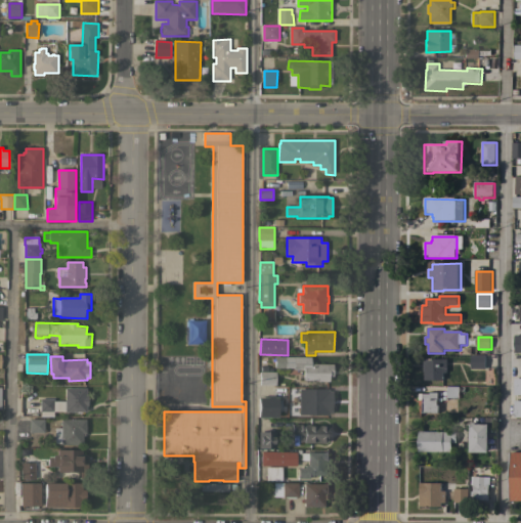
[(487,356),(487,369),(472,369),(472,356),(487,356)]
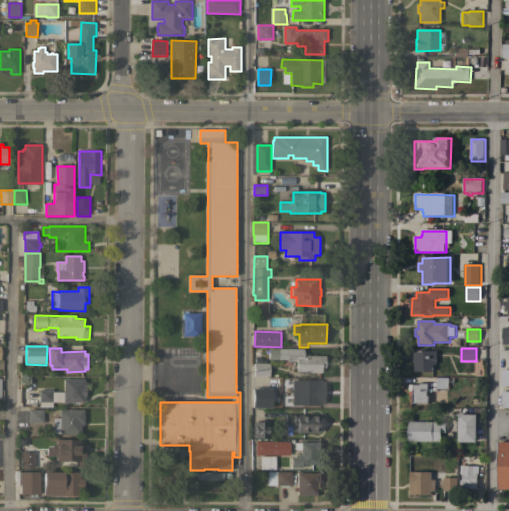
[(305,349),(305,356),(326,356),(326,368),(323,368),(323,373),(312,373),(312,372),(297,372),(297,362),(288,362),(288,360),(270,360),(270,349),(305,349)]
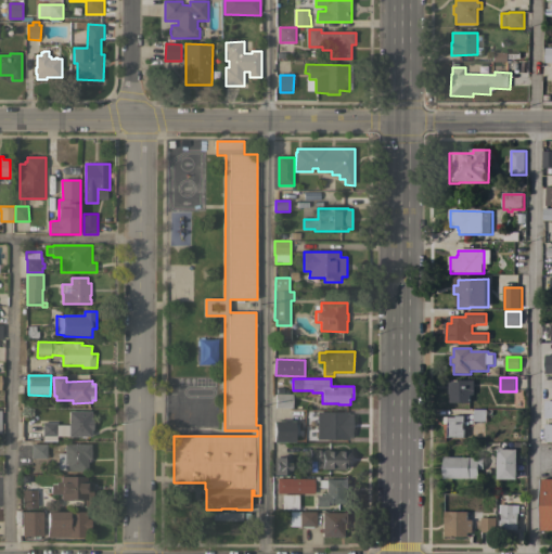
[(451,403),(451,396),(450,396),(450,382),(475,382),(475,396),(472,396),(472,403),(451,403)]
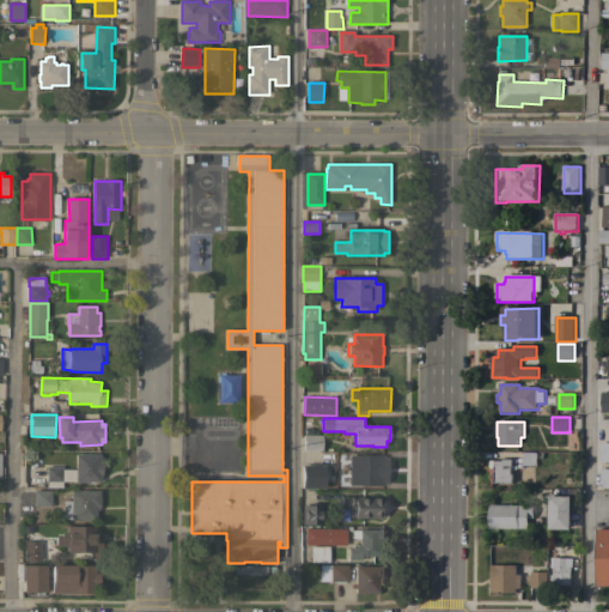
[(324,436),(324,452),(305,452),(305,435),(324,436)]
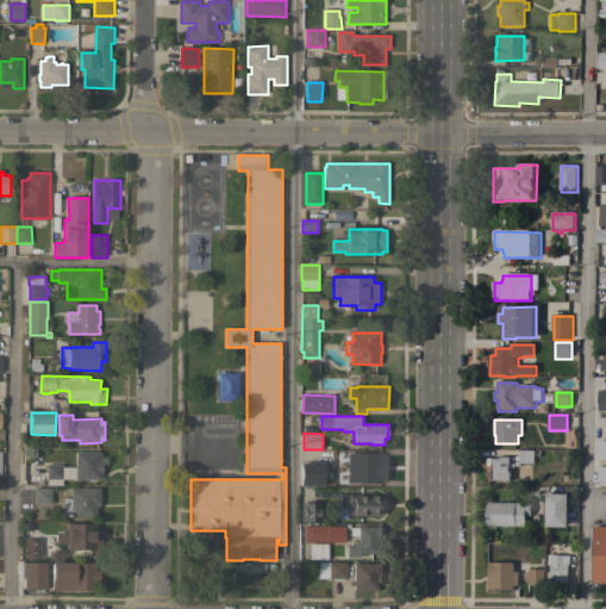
[(523,451),(536,452),(536,465),(522,465),(523,451)]
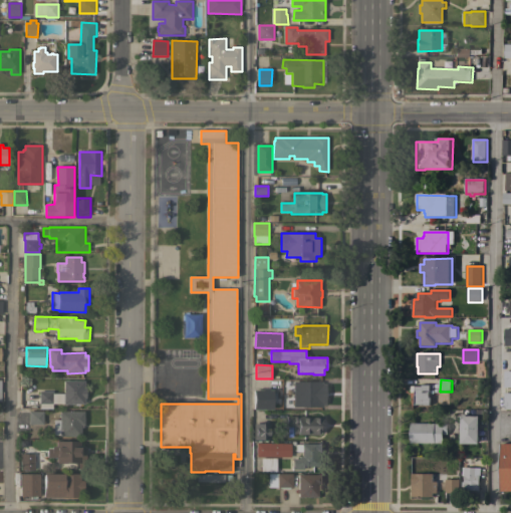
[(65,381),(86,381),(86,389),(88,389),(87,399),(86,399),(86,405),(65,405),(65,381)]
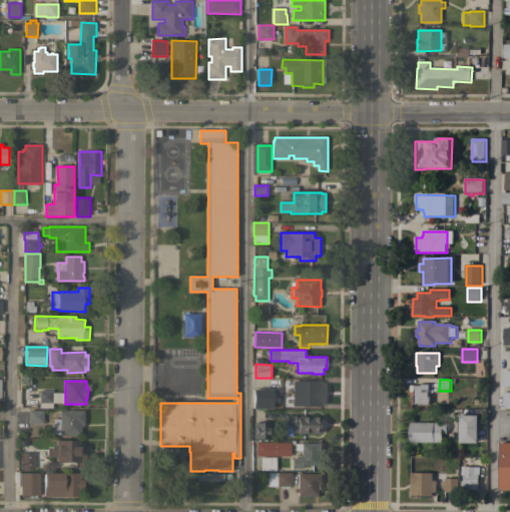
[(324,381),(324,384),(327,384),(327,399),(323,399),(323,407),(295,407),(295,404),(291,404),(291,399),(295,399),(295,381),(324,381)]
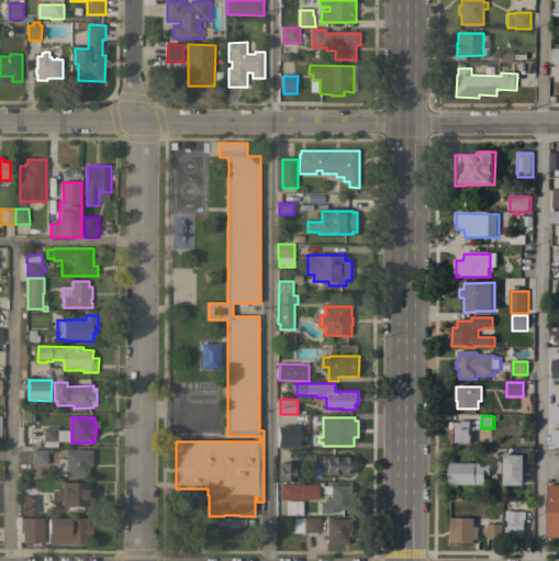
[(453,444),(453,436),(451,436),(451,429),(450,429),(450,424),(462,424),(462,422),(471,422),(471,429),(470,429),(470,436),(472,436),(472,444),(453,444)]
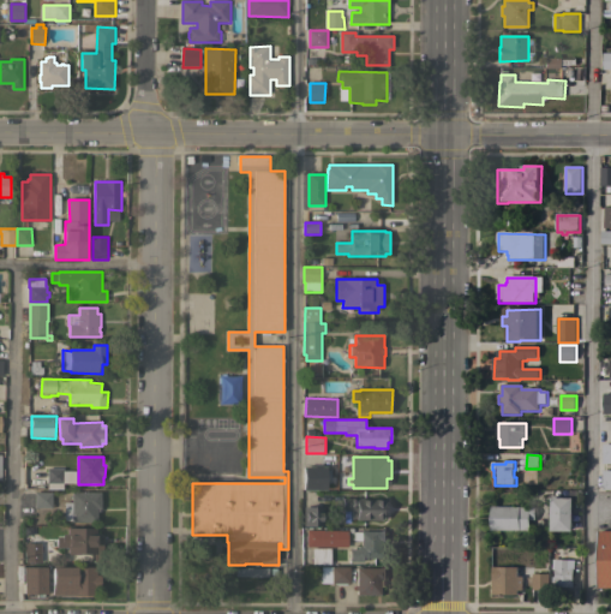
[(305,490),(305,482),(301,482),(301,475),(305,475),(305,468),(316,468),(316,465),(323,465),(323,468),(328,468),(328,480),(331,480),(331,486),(328,486),(328,490),(305,490)]
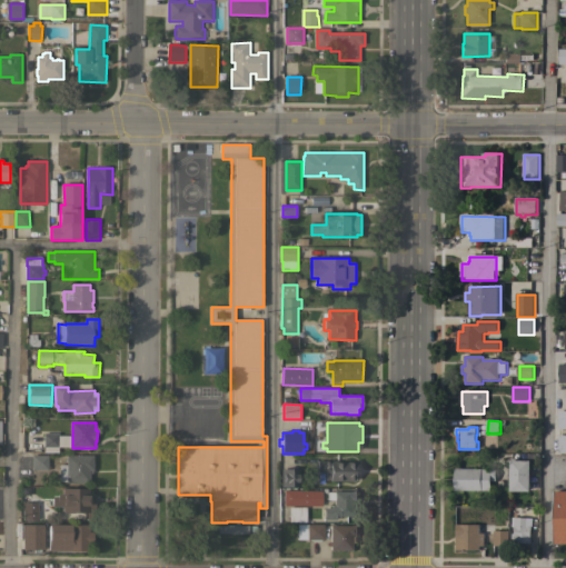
[(60,434),(60,447),(46,447),(46,434),(60,434)]
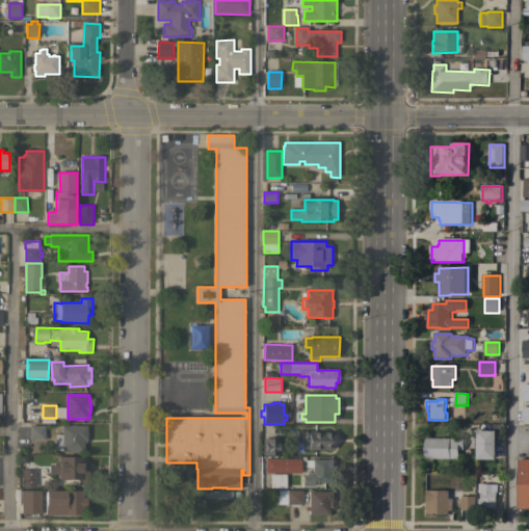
[(47,426),(47,440),(31,440),(32,426),(47,426)]
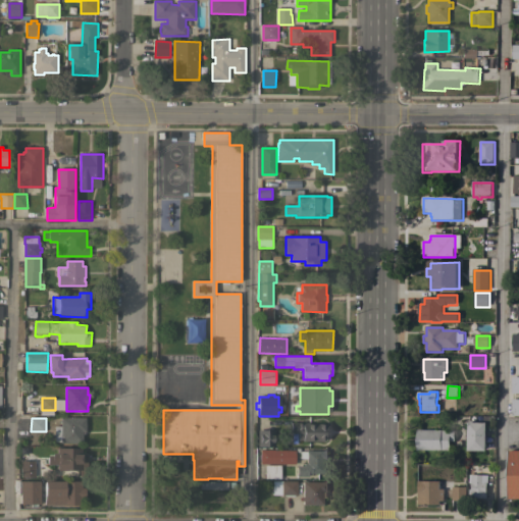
[(88,418),(88,432),(87,432),(87,434),(84,434),(84,444),(62,444),(62,443),(56,443),(56,426),(62,426),(62,418),(88,418)]
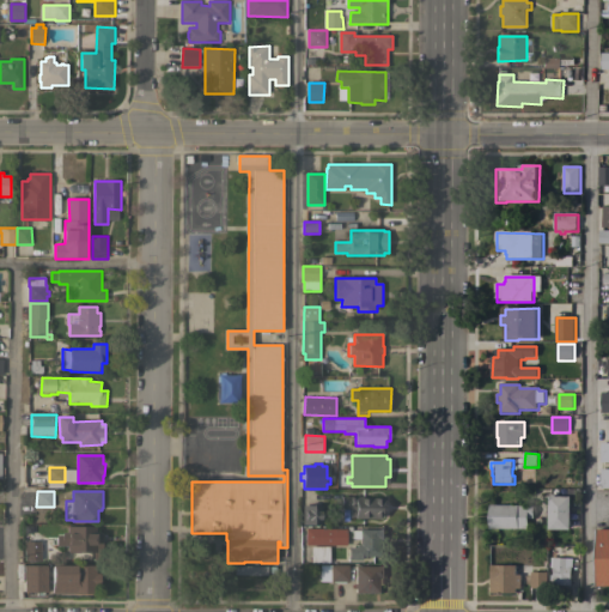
[(572,531),(552,531),(552,497),(553,497),(553,495),(558,495),(558,497),(572,497),(572,531)]
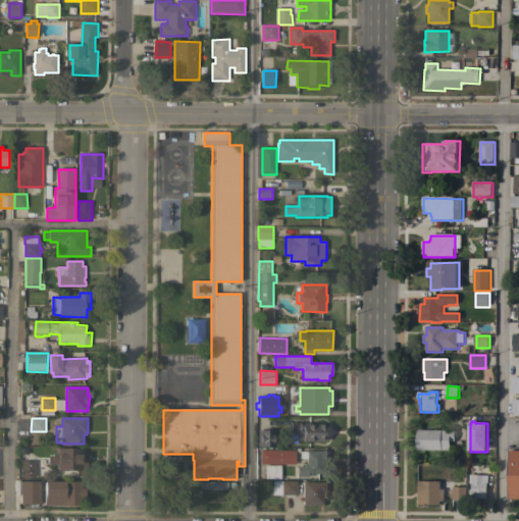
[(329,423),(329,429),(331,429),(331,435),(329,435),(329,441),(304,441),(304,440),(301,440),(301,433),(293,432),(293,423),(329,423)]
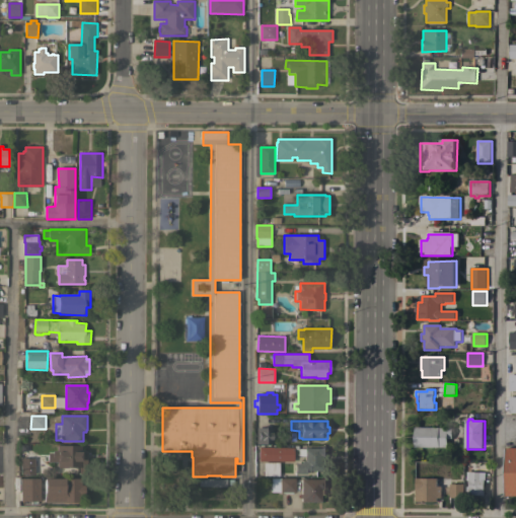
[(259,444),(259,427),(276,428),(276,445),(259,444)]
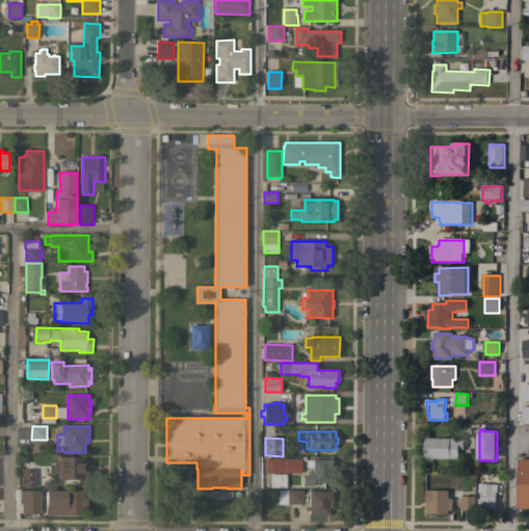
[(466,440),(465,450),(460,450),(460,460),(426,459),(427,439),(466,440)]
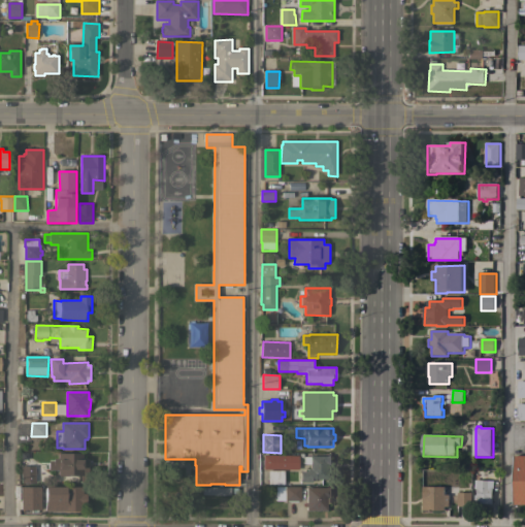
[(90,483),(81,483),(81,482),(80,482),(80,475),(70,475),(70,476),(61,476),(61,475),(60,475),(60,469),(47,469),(47,460),(59,460),(59,454),(85,454),(85,459),(90,459),(90,483)]
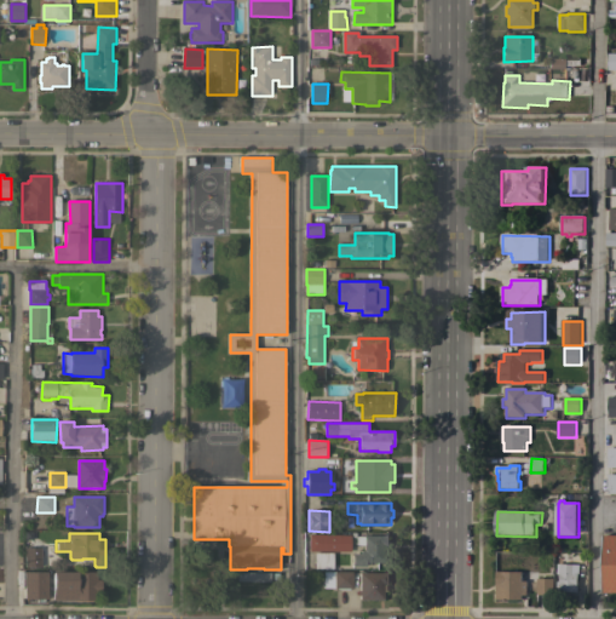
[(352,536),(352,552),(311,551),(311,534),(352,536)]
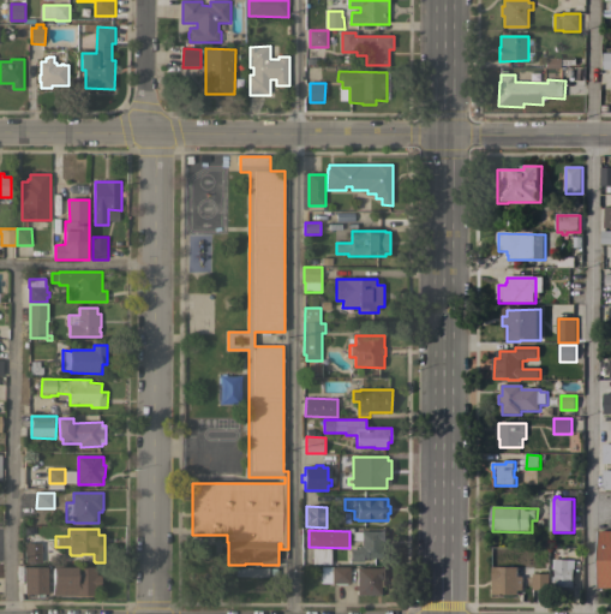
[(388,531),(388,559),(365,559),(365,562),(352,562),(352,549),(360,549),(360,546),(364,546),(364,541),(355,541),(355,532),(363,532),(363,531),(388,531)]
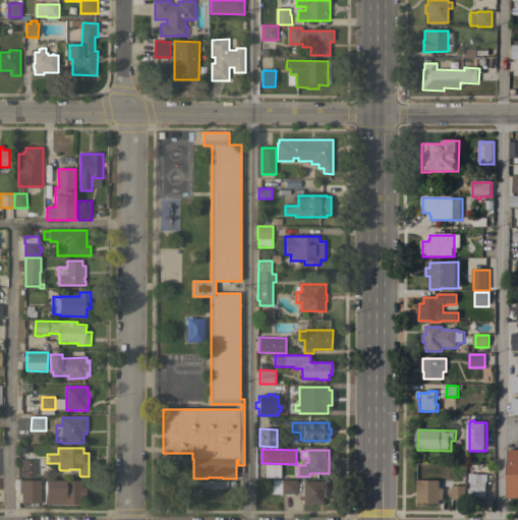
[(517,499),(508,499),(509,451),(517,451),(517,499)]
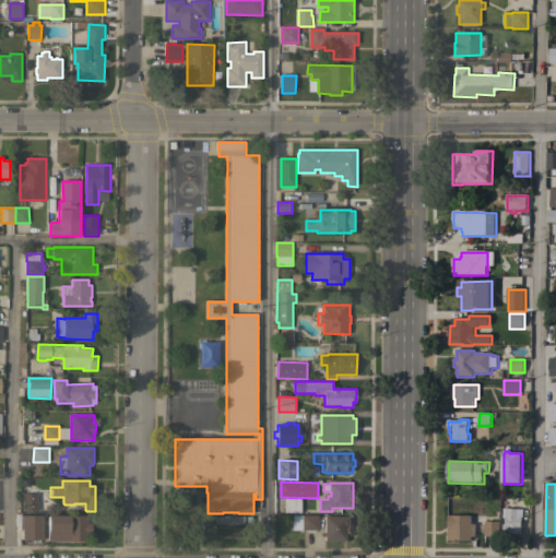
[(21,499),(33,499),(33,502),(37,502),(37,509),(33,509),(33,510),(21,510),(21,499)]
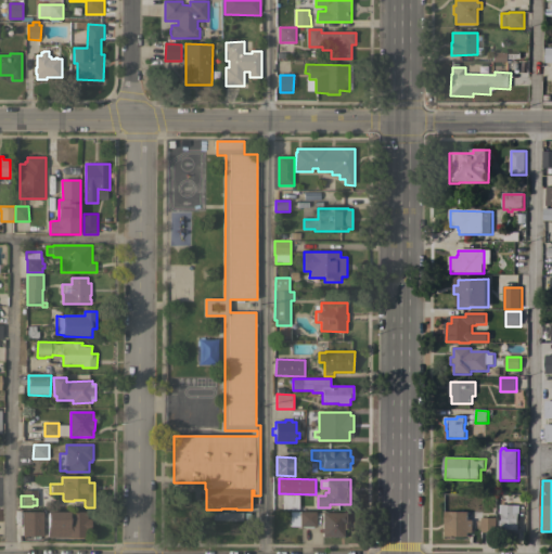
[(522,506),(521,514),(520,514),(518,526),(520,526),(520,531),(502,530),(503,515),(501,515),(501,505),(522,506)]
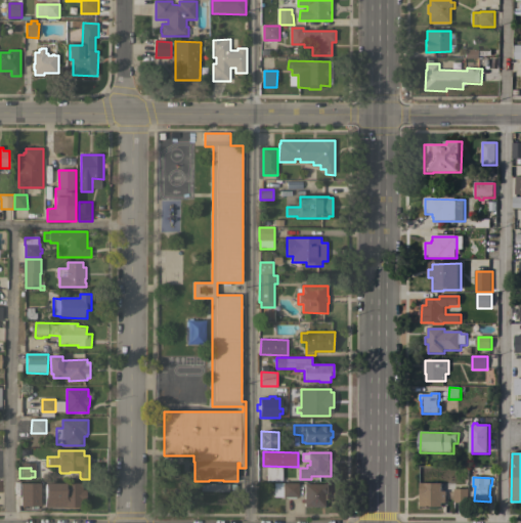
[(23,483),(42,483),(42,506),(23,506),(23,483)]
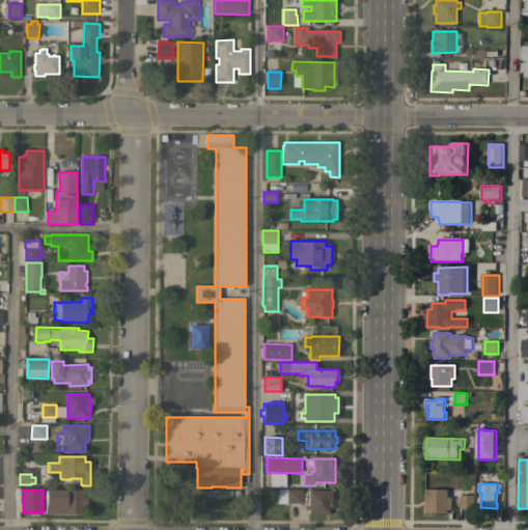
[(47,514),(47,504),(45,504),(45,495),(62,495),(62,490),(85,490),(85,497),(88,497),(88,507),(85,507),(85,514),(47,514)]
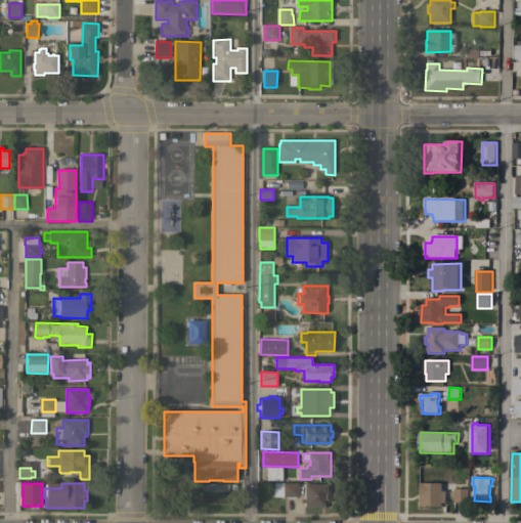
[(300,483),(300,497),(274,497),(274,483),(300,483)]
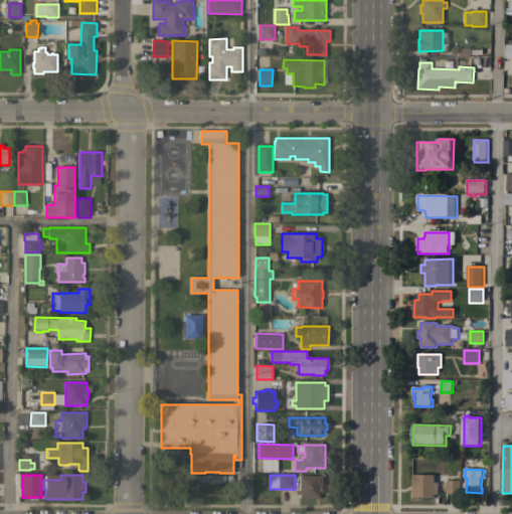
[(226,476),(226,484),(198,483),(198,476),(226,476)]
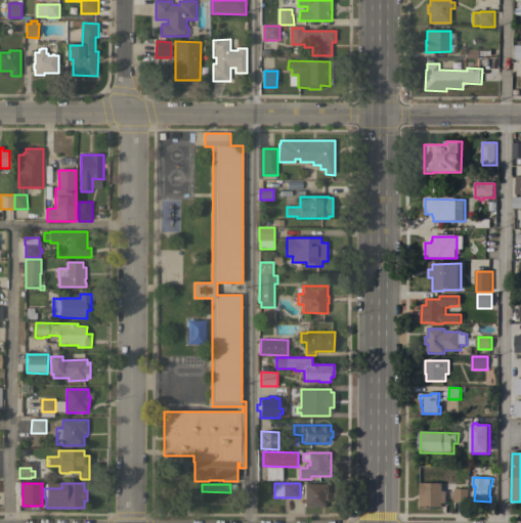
[(331,484),(331,494),(330,494),(330,500),(327,500),(327,508),(306,507),(306,504),(305,504),(305,499),(306,499),(306,484),(331,484)]
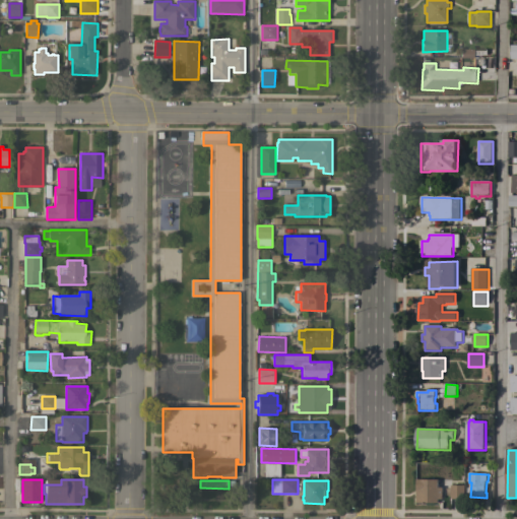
[(417,480),(440,480),(440,489),(444,489),(444,500),(440,500),(440,504),(417,504),(417,480)]
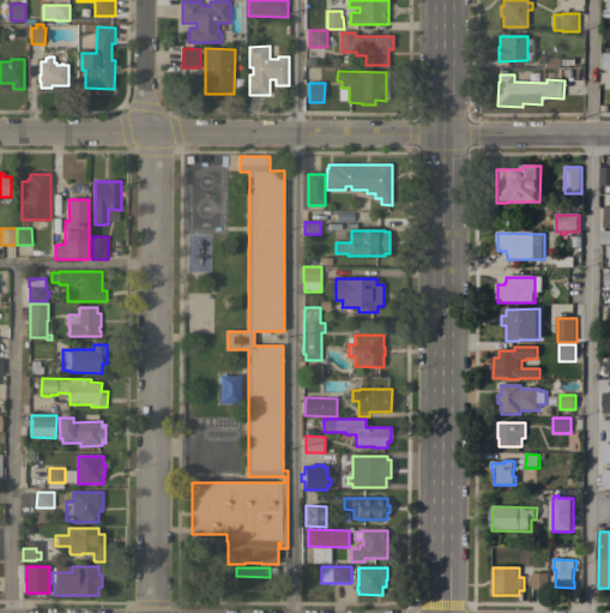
[(533,574),(550,574),(550,590),(533,590),(533,574)]
